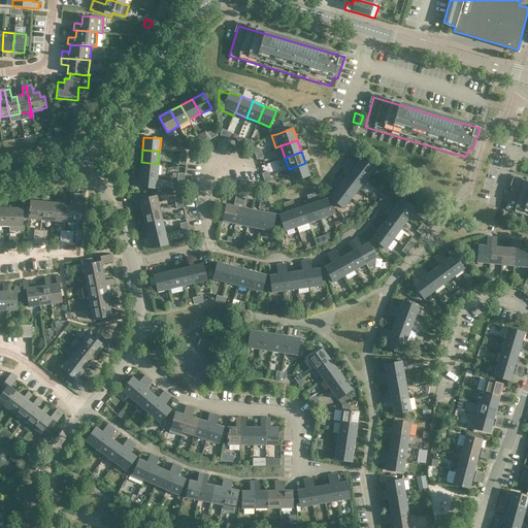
[(349,158),(345,162),(351,166),(354,163),(349,158)]
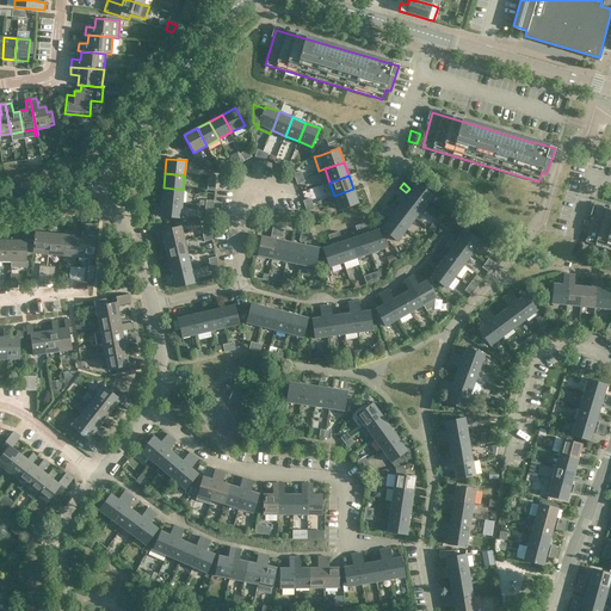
[(417,183),(408,195),(424,207),(432,195),(417,183)]
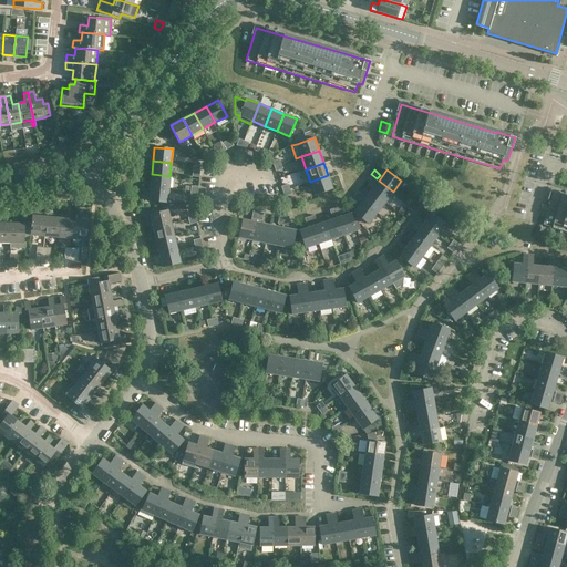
[(168,188),(169,176),(152,174),(151,187),(168,188)]
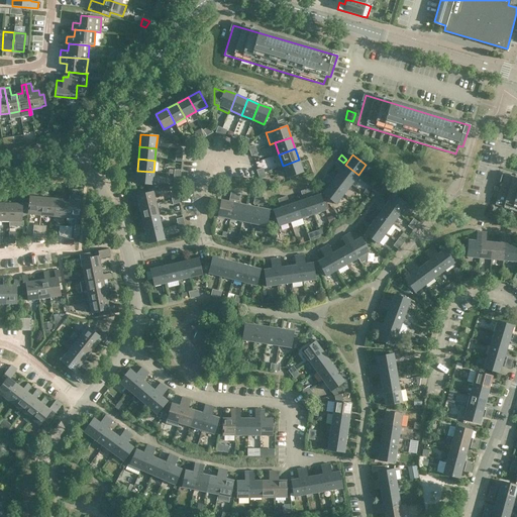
[(287,178),(303,172),(299,160),(283,166),(287,178)]
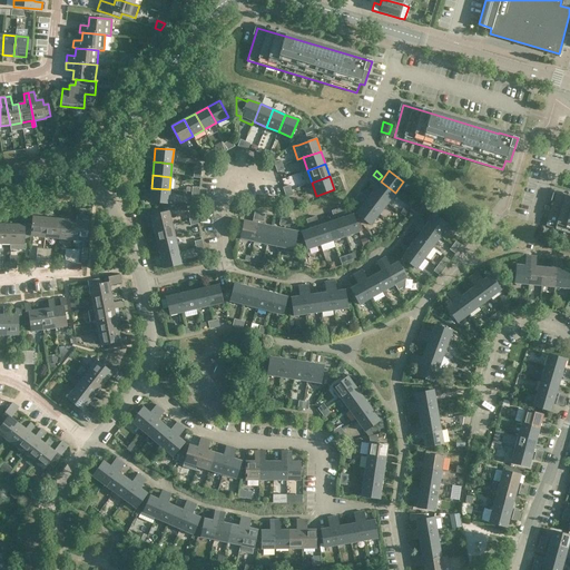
[(395,193),(381,182),(372,192),(386,204),(395,193)]
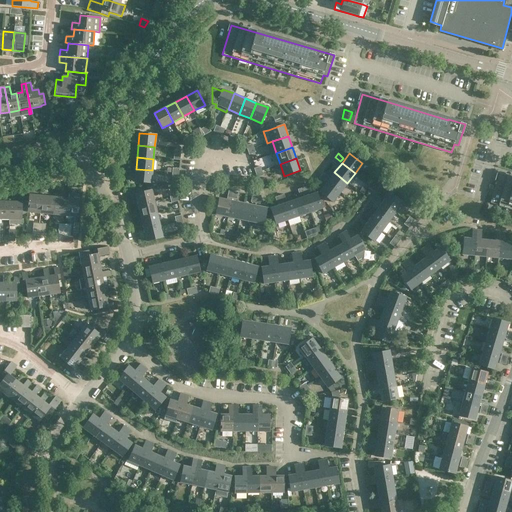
[(152,170),(136,169),(135,181),(151,183),(152,170)]
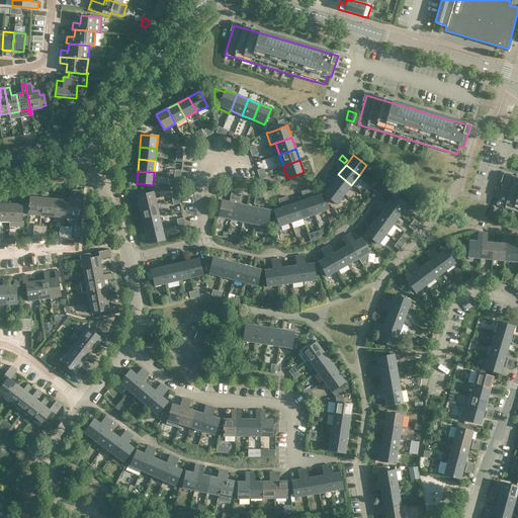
[(327,174),(324,178),(329,182),(332,179),(327,174)]
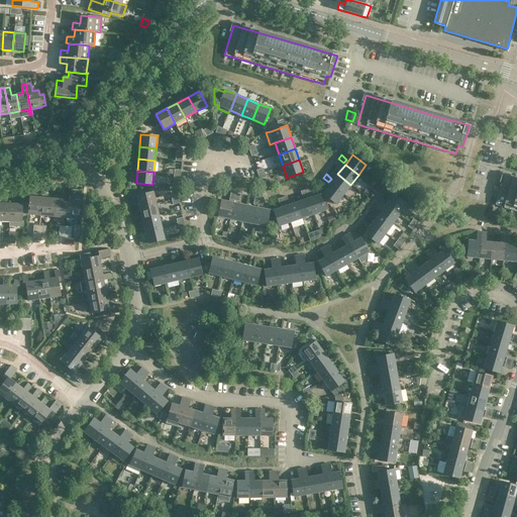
[(337,174),(330,184),(343,194),(350,185),(337,174)]
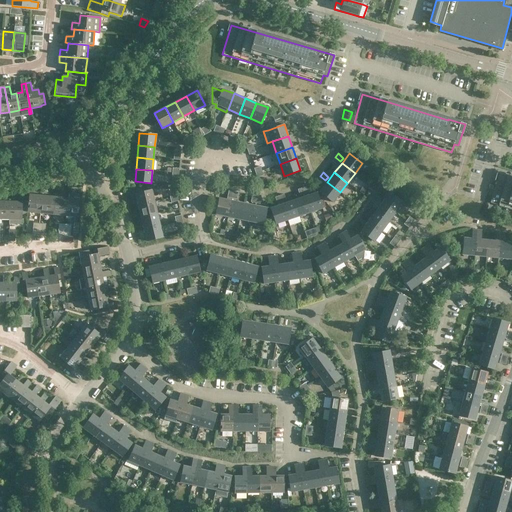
[(511,176),(499,173),(490,202),(511,208),(511,176)]
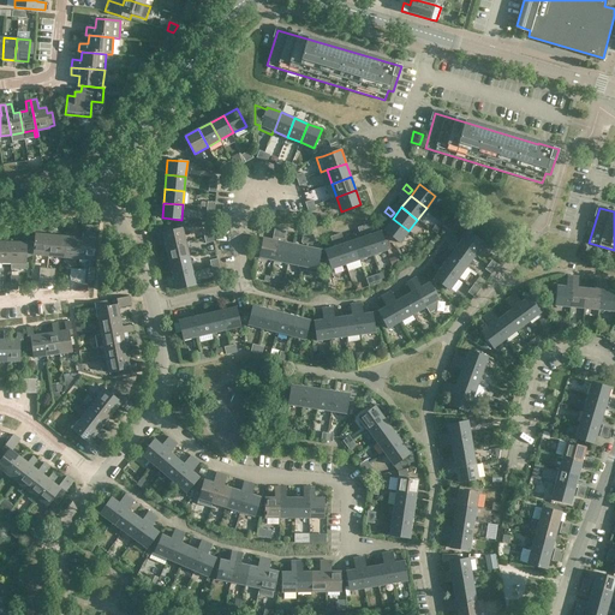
[(384,212),(381,216),(387,221),(390,216),(384,212)]
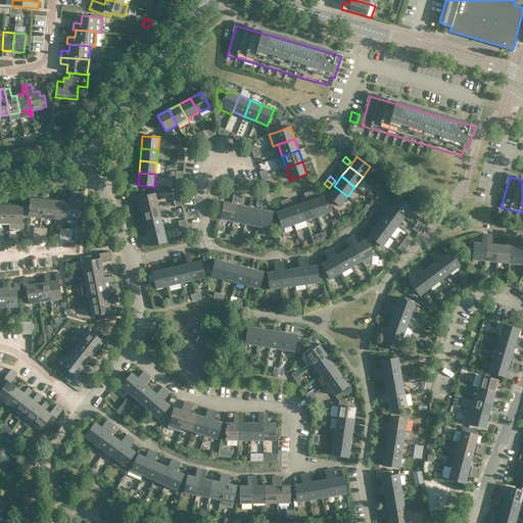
[(347,196),(334,186),(326,196),(339,206),(347,196)]
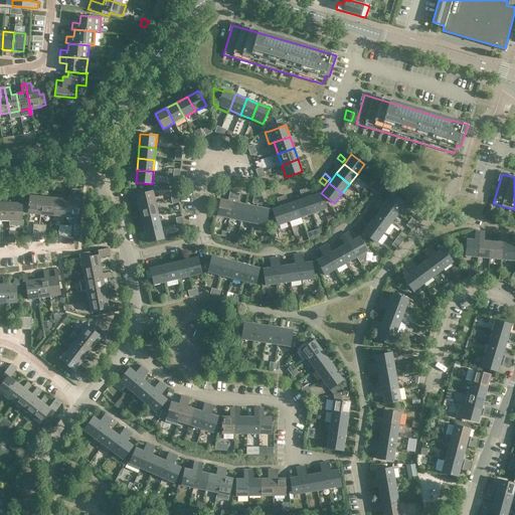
[(136,195),(139,207),(156,203),(153,191),(136,195)]
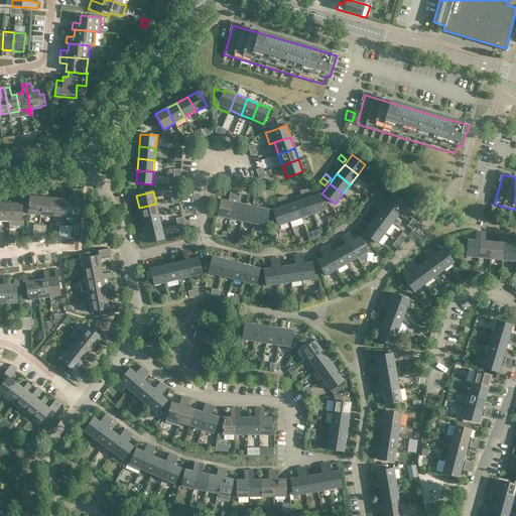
[(318,194),(306,199),(311,214),(327,209),(325,203),(321,204),(318,194)]
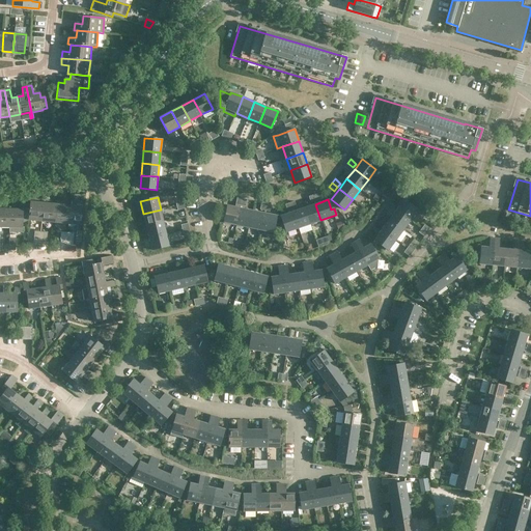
[(418,210),(404,200),(396,210),(411,220),(418,210)]
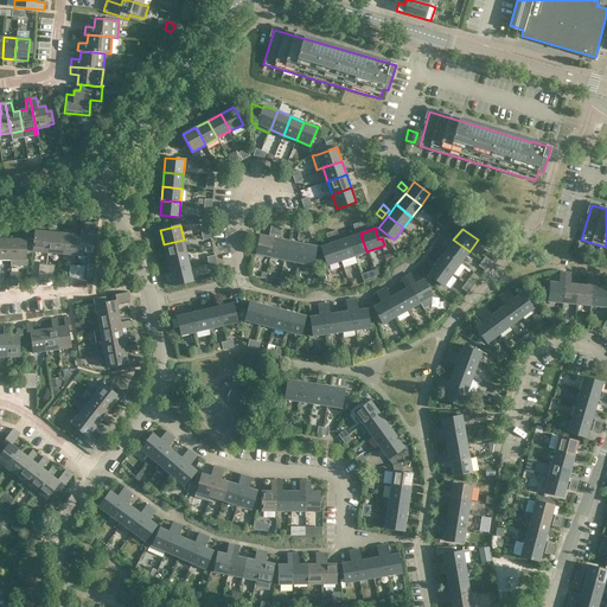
[(32,251),(48,254),(50,232),(34,230),(32,251)]
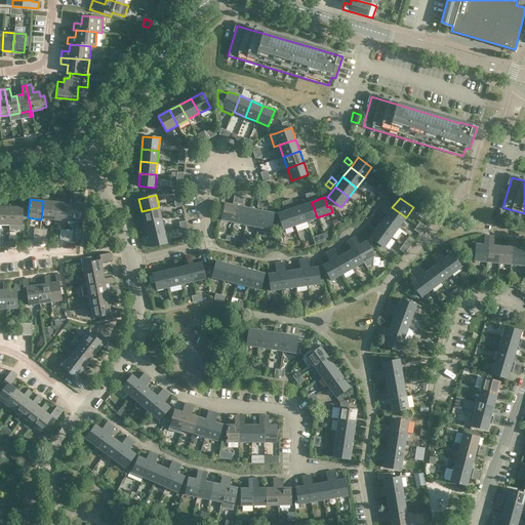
[(54,220),(56,202),(43,201),(41,219),(54,220)]
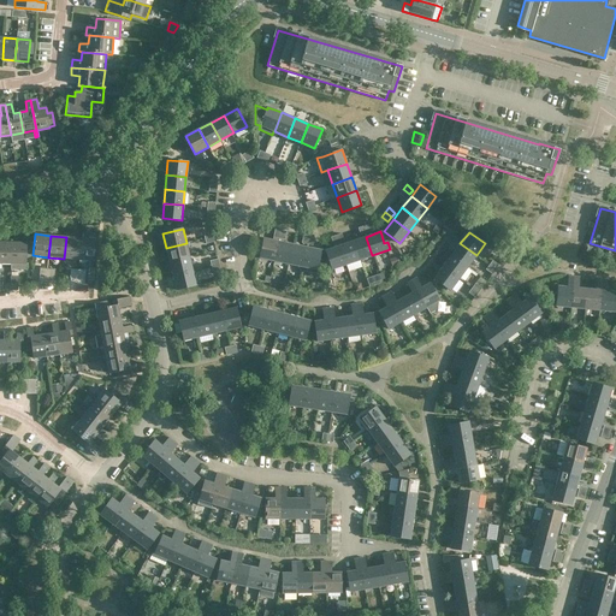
[(81,238),(66,237),(64,259),(80,260),(81,238)]
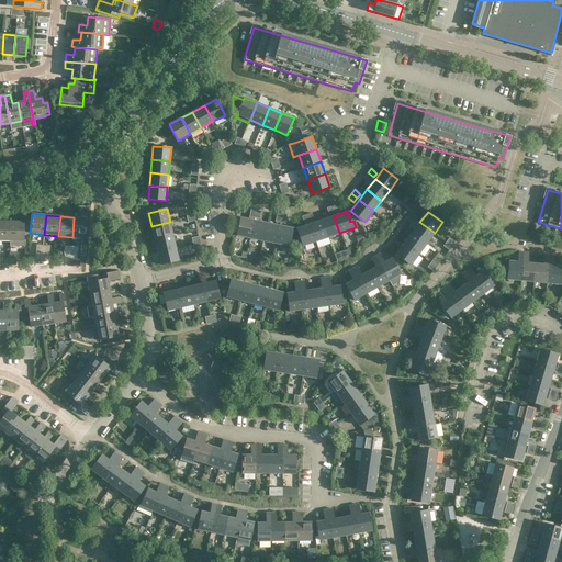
[(334,216),(322,221),(327,237),(339,233),(334,216)]
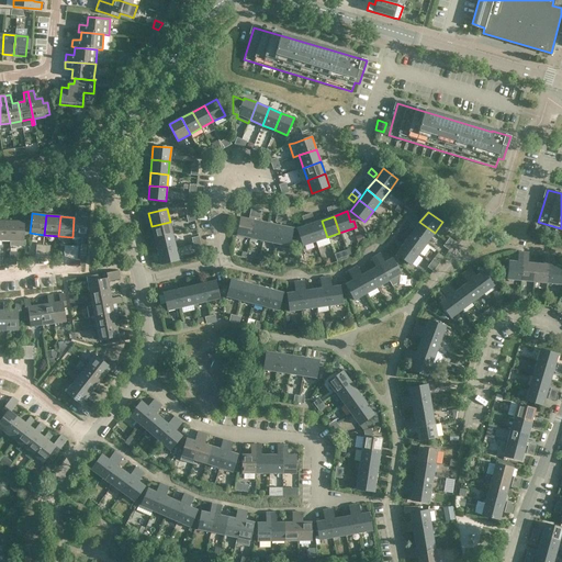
[(74,217),(72,237),(71,240),(75,240),(79,238),(81,239),(81,238),(87,238),(88,218),(80,217),(74,217)]
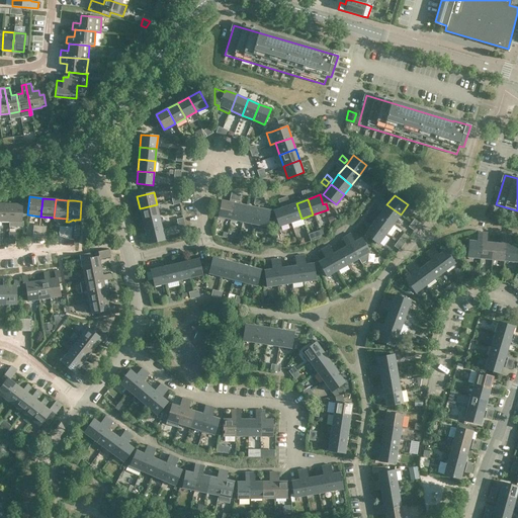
[(234,203),(222,200),(219,217),(231,220),(234,203)]
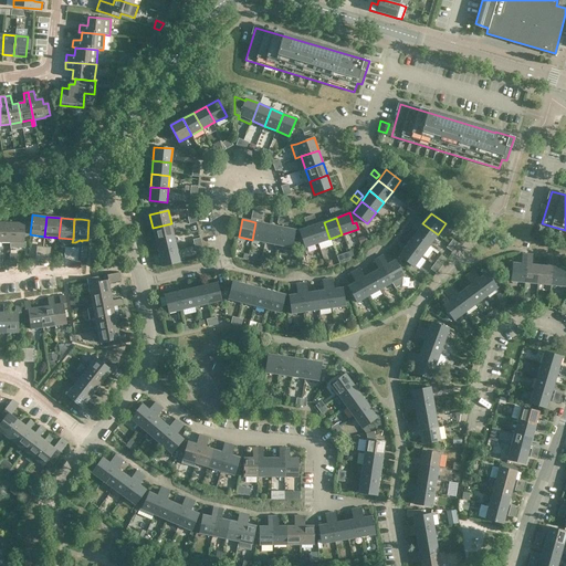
[(3,242),(10,242),(10,223),(0,222),(0,247),(3,247),(3,242)]
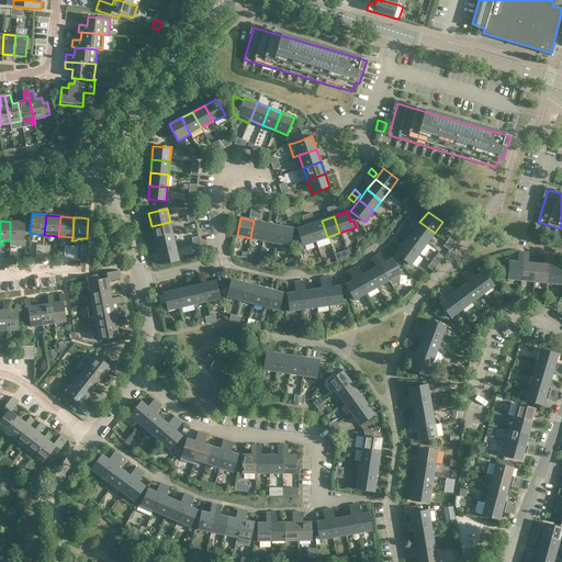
[(267,223),(254,221),(250,238),(262,242),(267,223)]
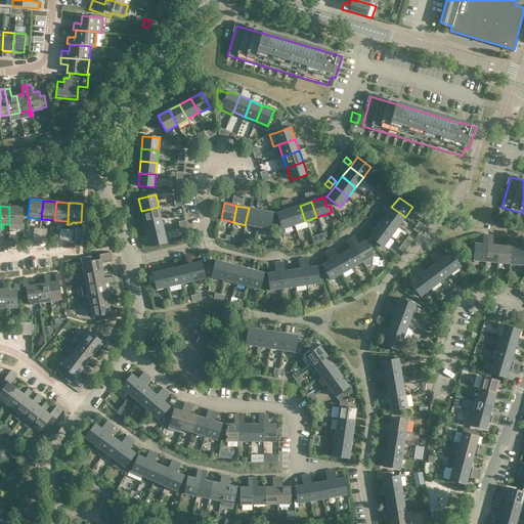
[(305,221),(300,206),(288,210),(294,225),(305,221)]
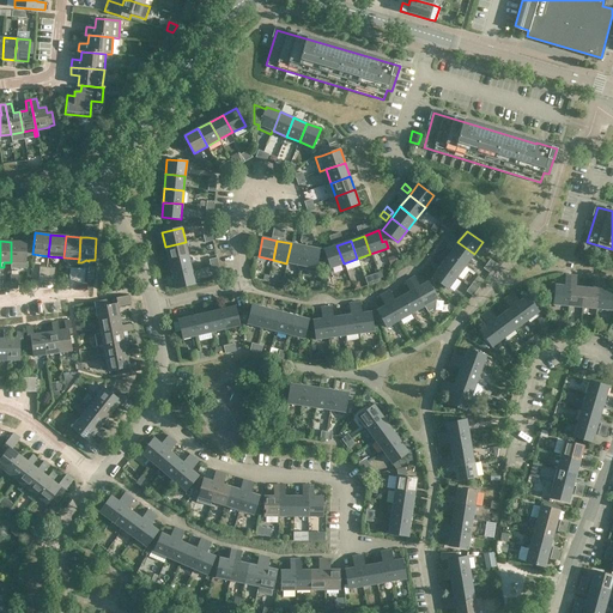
[(26,268),(26,242),(11,242),(11,262),(11,268),(26,268)]
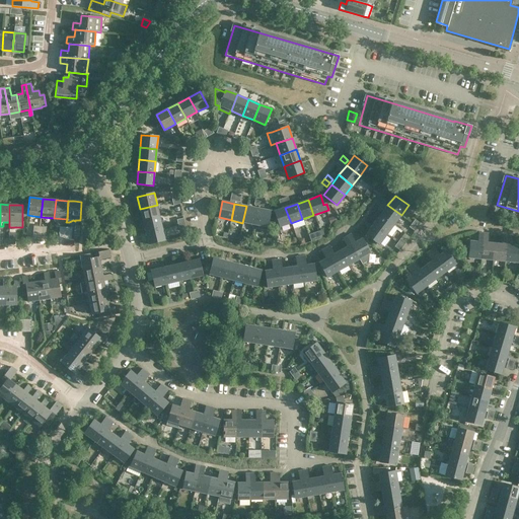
[(143,221),(159,217),(157,205),(140,209),(143,221)]
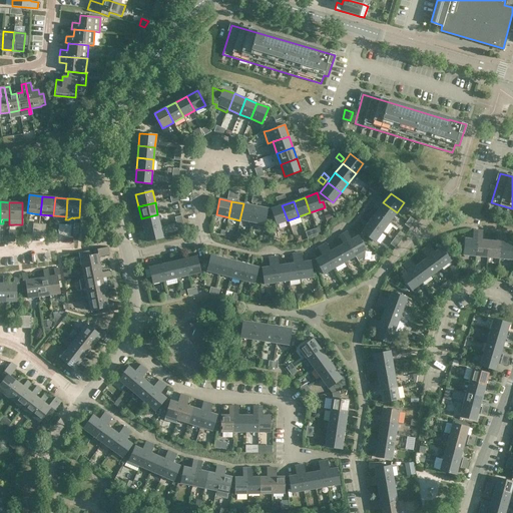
[(389,222),(397,212),(383,202),(376,212),(389,222)]
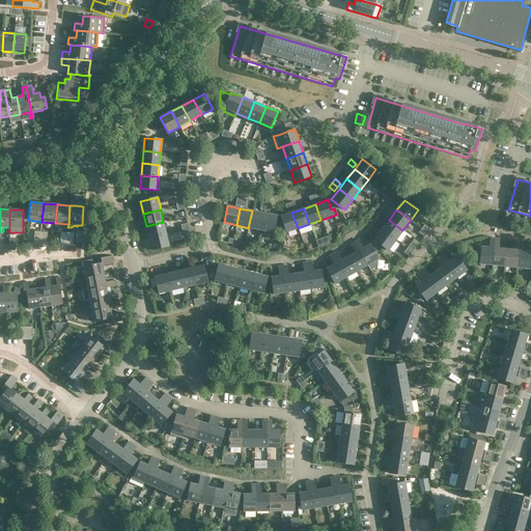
[(260,230),(264,214),(252,211),(248,228),(260,230)]
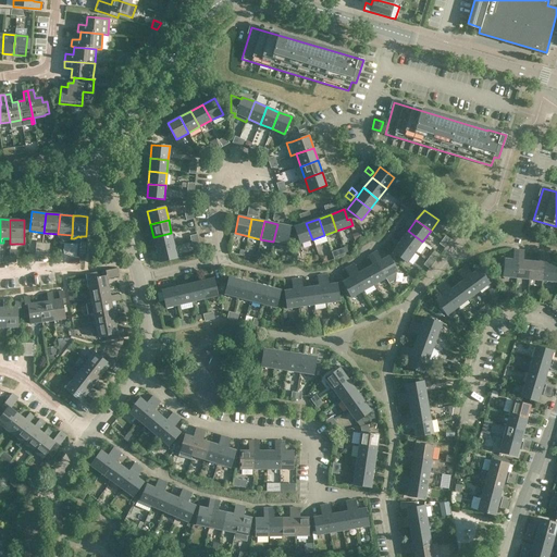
[(299,244),(312,239),(306,223),(294,227),(299,244)]
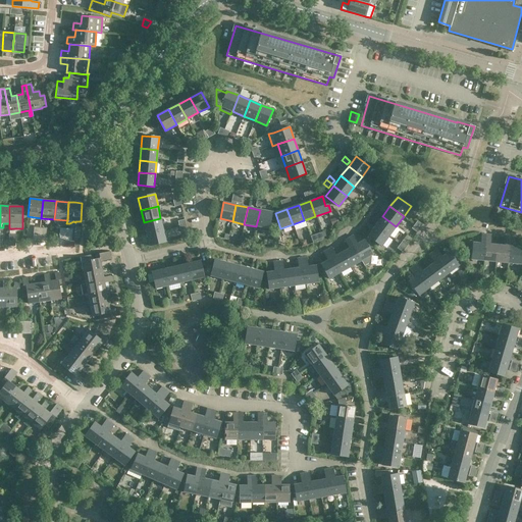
[(272,212),(260,210),(256,226),(268,229),(272,212)]
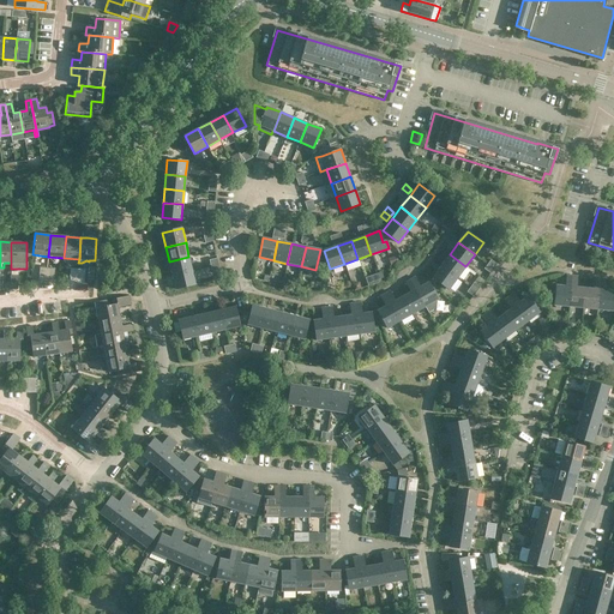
[(457,277),(465,266),(450,254),(441,266),(457,277)]
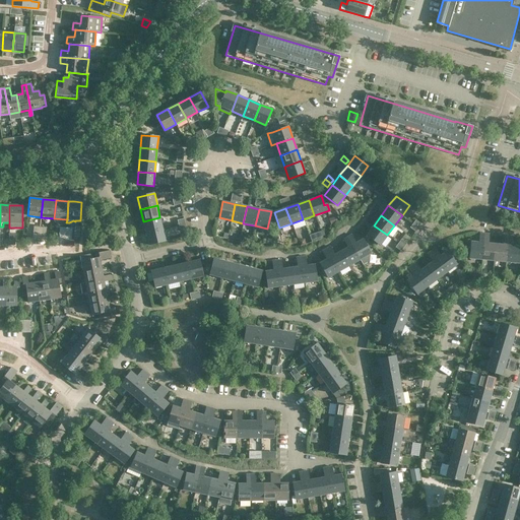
[(331,224),(335,223),(337,222),(337,221),(335,216),(329,218),(331,224)]
